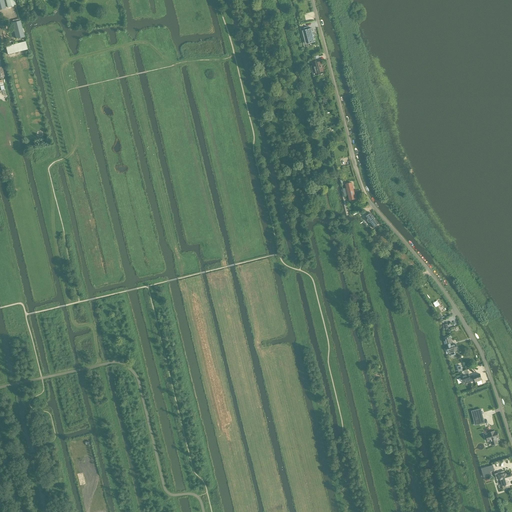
[(12,23),(16,39),(24,37),(20,21),(12,23)]
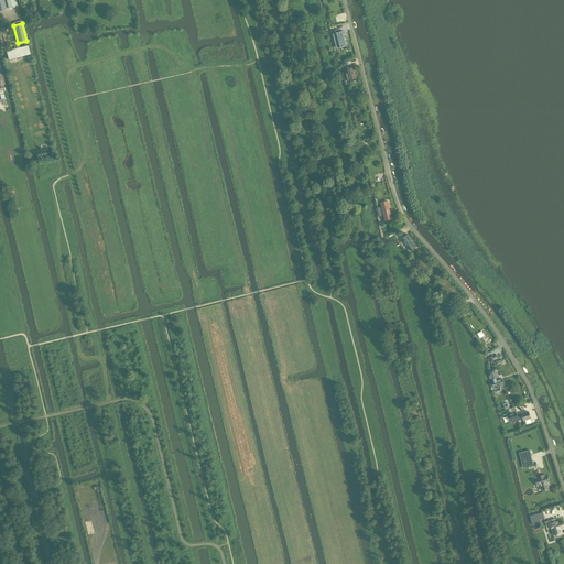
[(340,33),(339,30),(335,31),(335,34),(333,34),(337,50),(348,46),(344,32),(340,33)]
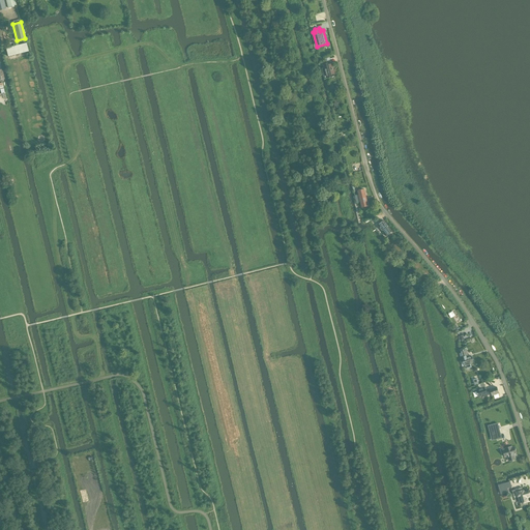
[(6,49),(8,56),(28,52),(26,43),(6,49)]
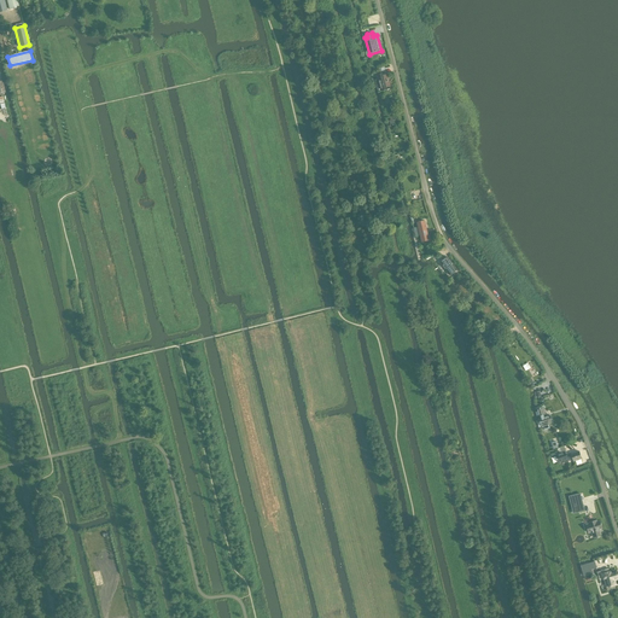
[(378,80),(375,80),(378,92),(380,92),(386,89),(385,88),(390,87),(388,75),(383,76),(382,74),(377,75),(378,80)]
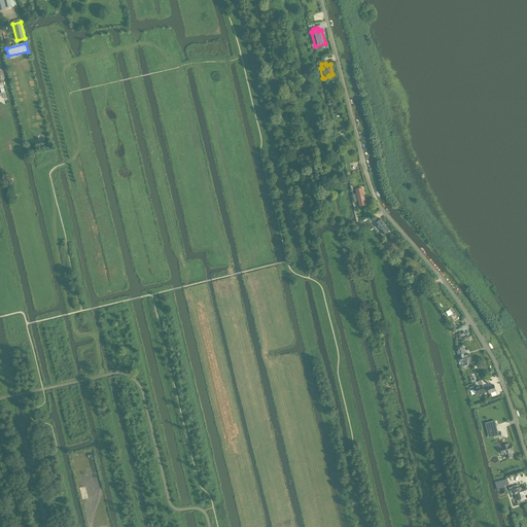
[(360,206),(365,205),(362,188),(356,189),(360,206)]
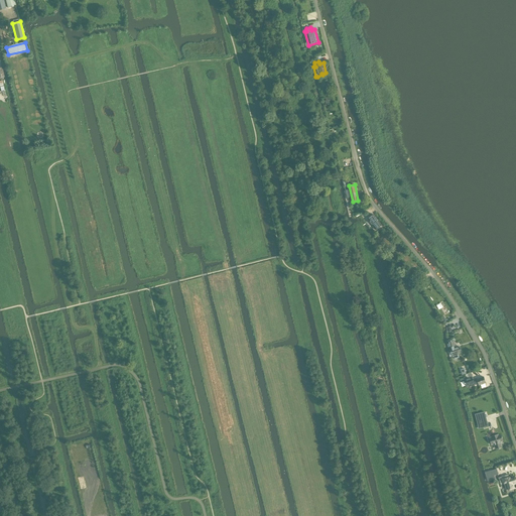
[(374,215),(368,219),(376,230),(382,226),(374,215)]
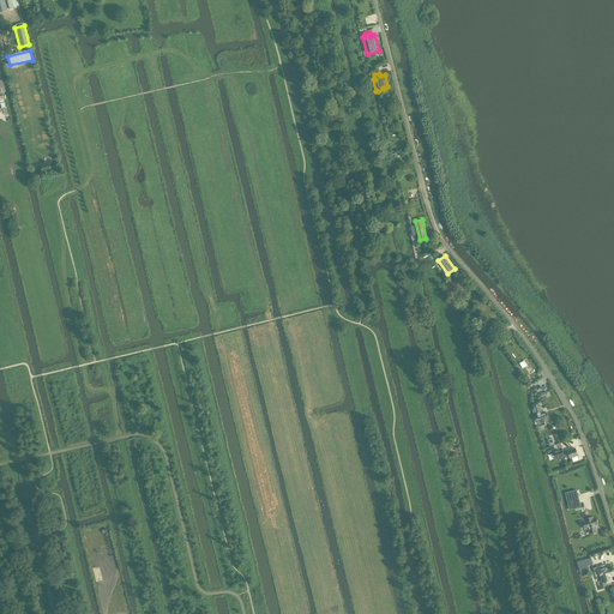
[(540,404),(534,407),(536,414),(537,415),(536,415),(539,425),(540,425),(541,427),(546,426),(546,422),(547,422),(546,420),(548,420),(546,413),(540,414),(540,413),(542,411),(540,404)]
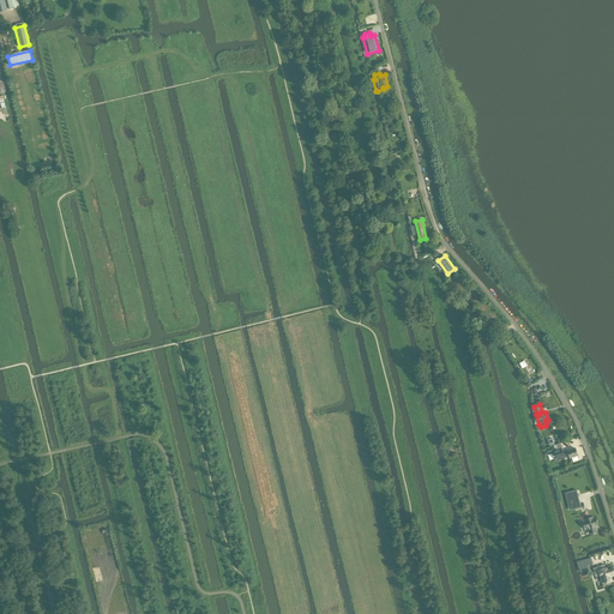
[(554,450),(555,450),(546,453),(546,455),(552,452),(554,461),(569,456),(570,458),(578,456),(576,449),(567,451),(566,450),(563,452),(561,450),(563,450),(560,444),(554,446),(554,450)]
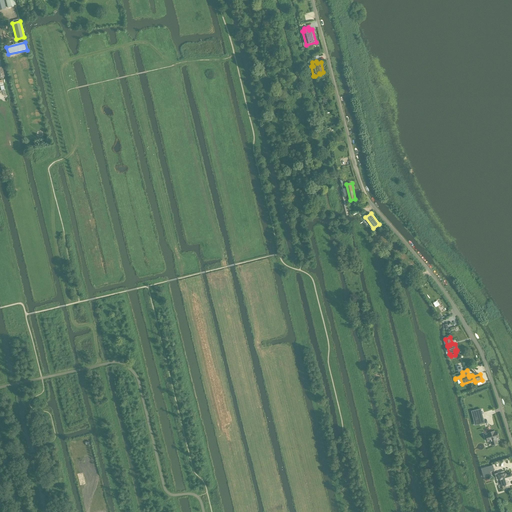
[(494,433),(493,432),(488,433),(488,435),(485,436),(487,441),(490,440),(492,445),(497,443),(496,438),(498,438),(497,432),(494,433)]
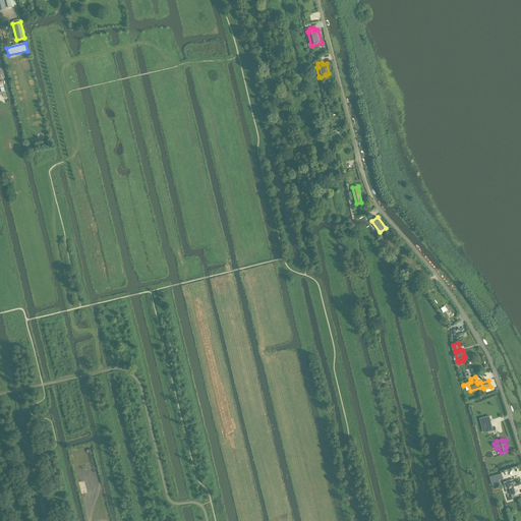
[(511,495),(512,499),(519,496),(518,494),(519,494),(518,489),(520,487),(520,481),(515,484),(515,481),(514,481),(513,479),(504,482),(505,487),(508,486),(508,488),(512,486),(514,494),(511,495)]
